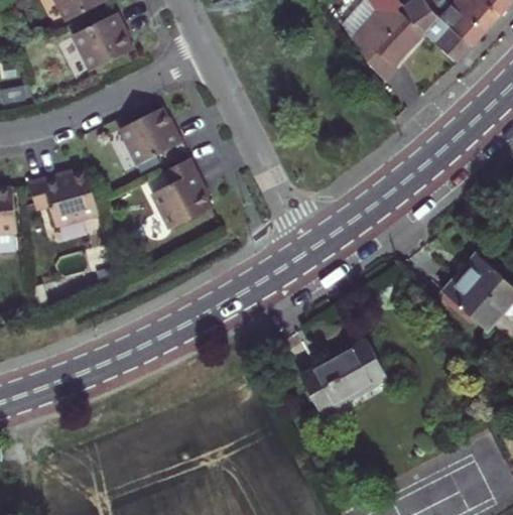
[(54,0),(65,21),(106,0),(54,0)]
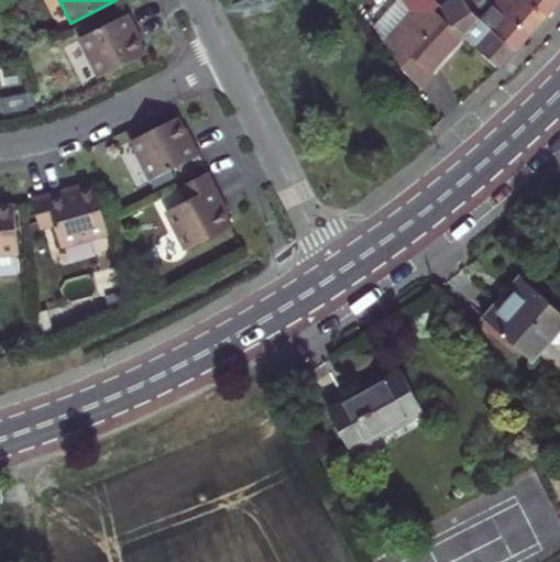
[(392,65),(405,83),(443,43),(449,36),(427,12),(418,0),(403,0),(414,20),(418,25),(394,50),(391,46),(385,53),(392,65)]
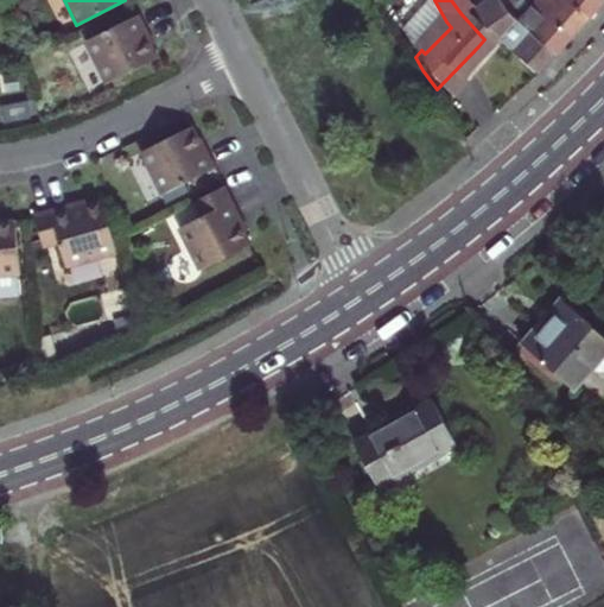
[(493,11),(508,24),(547,58),(555,49),(563,42),(523,7),(519,0),(497,0),(490,5),(493,11)]
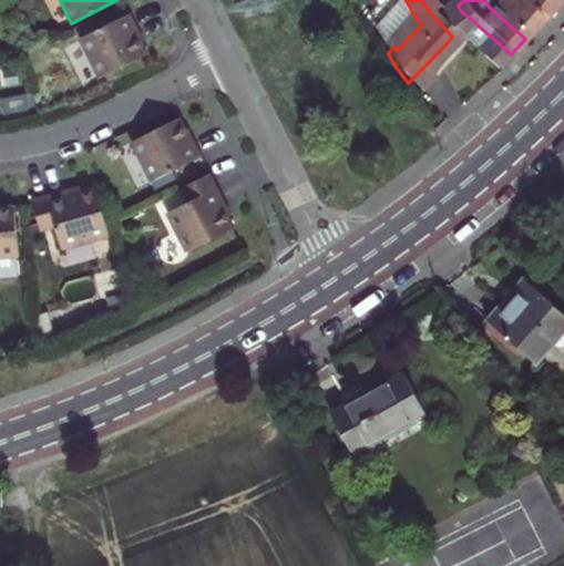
[(485,0),(489,7),(525,39),(533,30),(540,22),(514,0),(485,0)]
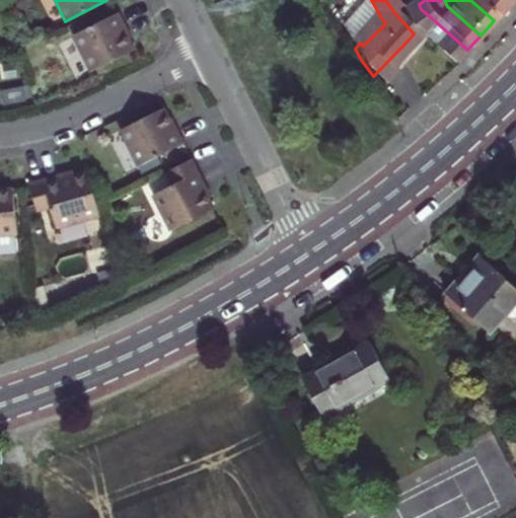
[(470,0),(494,20),(500,13),(507,5),(501,0),(470,0)]
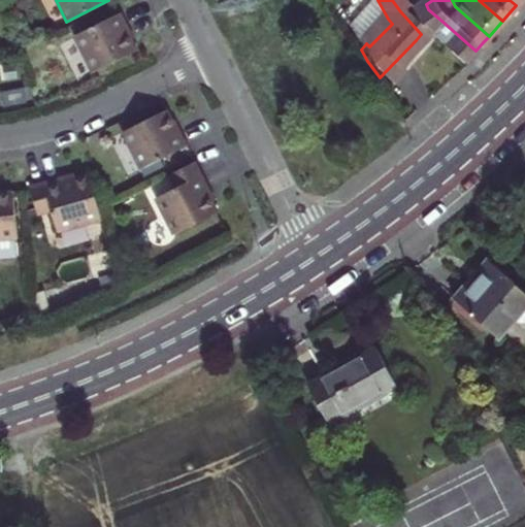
[(419,28),(461,66),(468,58),(476,51),(441,21),(428,9),(426,4),(424,2),(408,12),(419,28)]
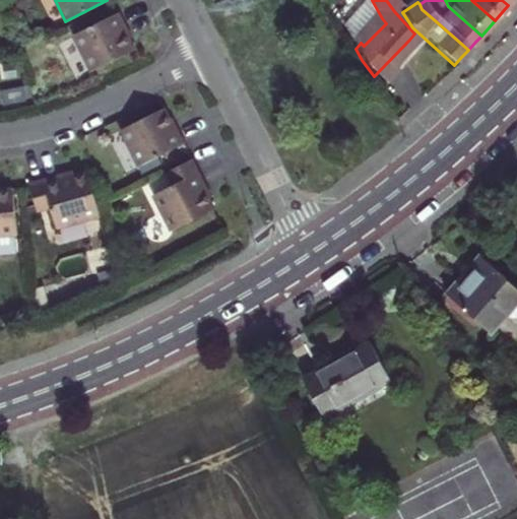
[(117,12),(72,35),(90,71),(132,50),(126,37),(123,30),(126,29),(117,12)]
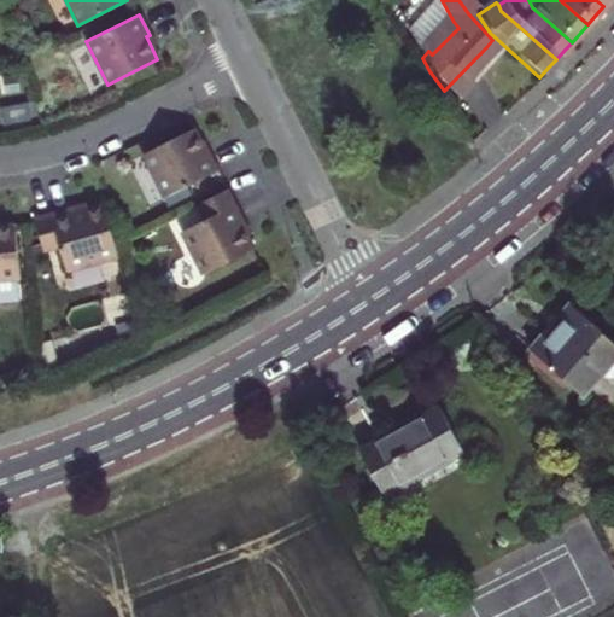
[(496,50),(498,46),(492,40),(486,47),(492,52),(496,50)]
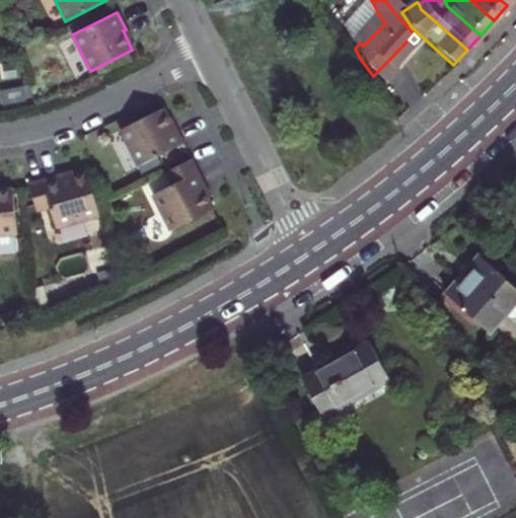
[(166,119),(161,107),(119,129),(137,165),(182,143),(173,125),(170,127),(166,119)]
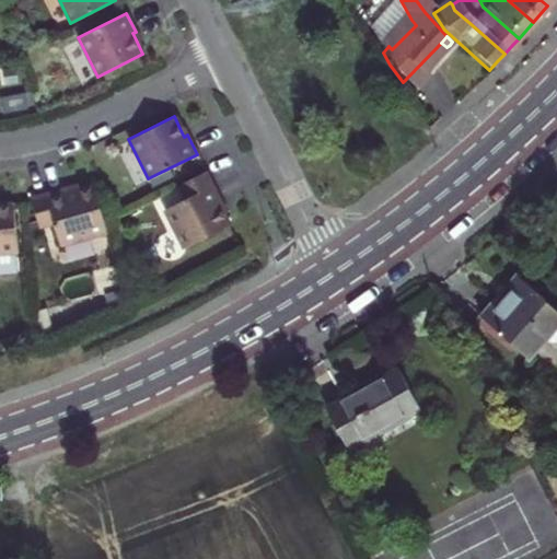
[(221,202),(206,171),(176,186),(183,199),(162,209),(183,248),(229,225),(223,214),(218,205),(221,202)]
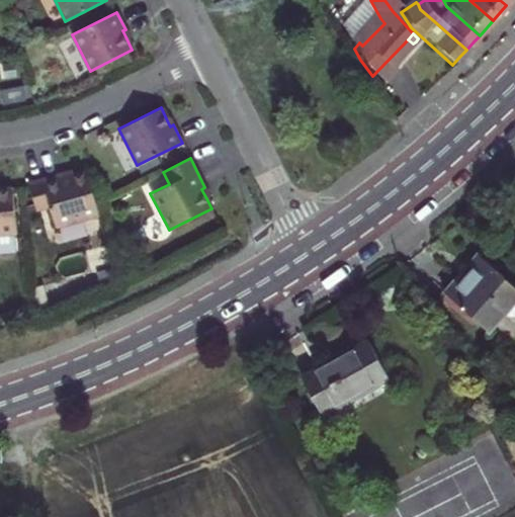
[(46,172),(26,178),(33,207),(48,203),(54,223),(97,211),(85,167),(59,174),(58,169),(46,172)]
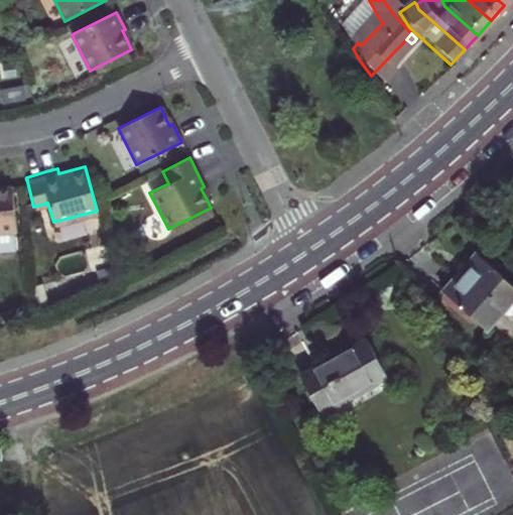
[(0,233),(14,232),(10,187),(0,188),(0,233)]
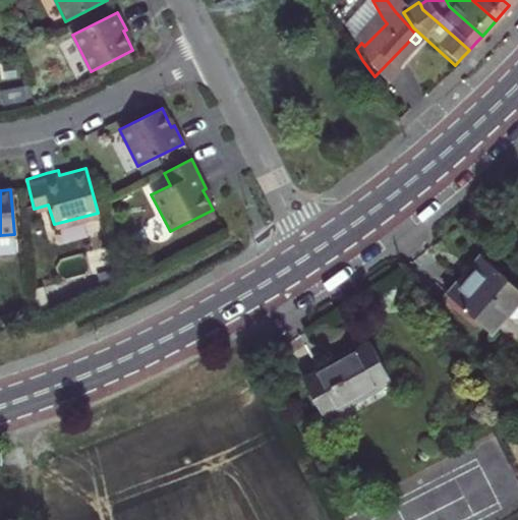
[(458,279),(441,297),(488,341),(517,308),(517,294),(478,256),(458,279)]
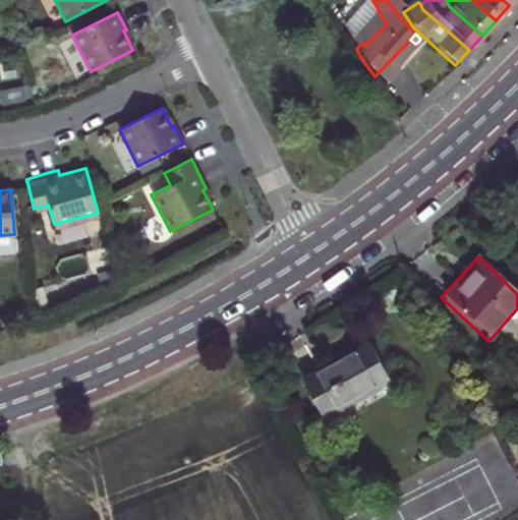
[(319,373),(300,384),(328,435),(398,395),(370,344),(319,373)]
